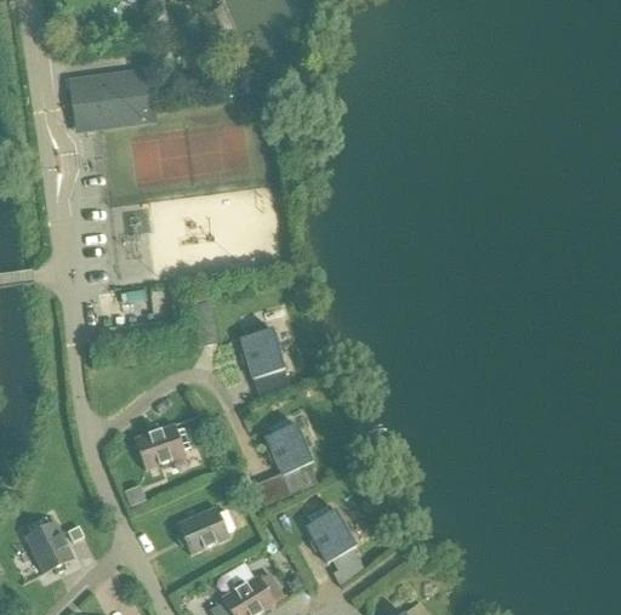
[(149,75),(70,85),(75,121),(154,112),(149,75)]
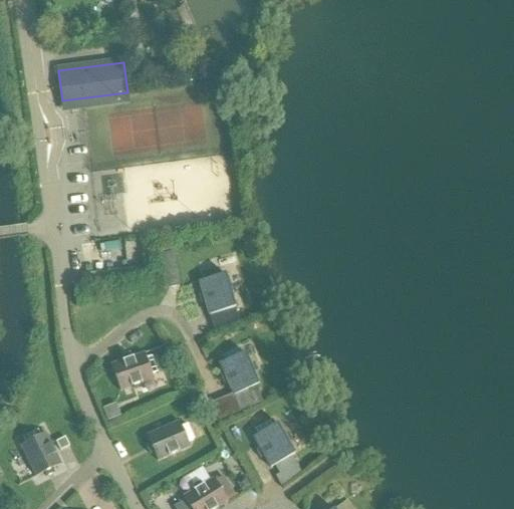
[(175,247),(160,249),(163,261),(177,258),(175,247)]
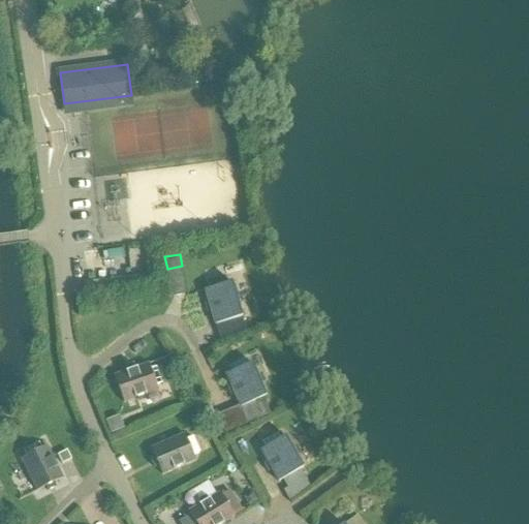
[(215,320),(242,313),(231,278),(226,279),(224,273),(208,278),(210,284),(205,285),(209,299),(204,300),(207,309),(211,308),(215,320)]
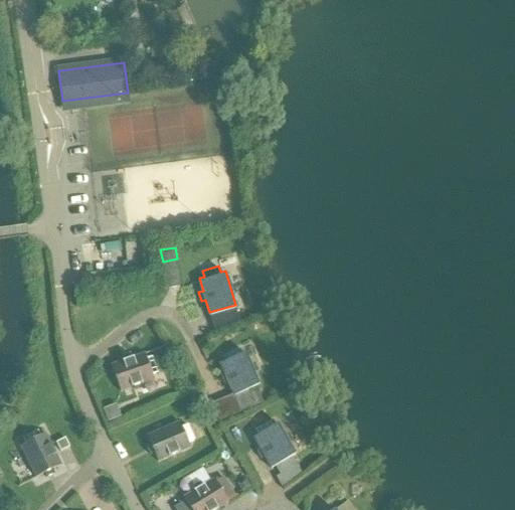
[(233,392),(259,382),(244,349),(240,351),(237,346),(221,352),(224,358),(219,360),(224,372),(221,374),(224,382),(228,380),(233,392)]
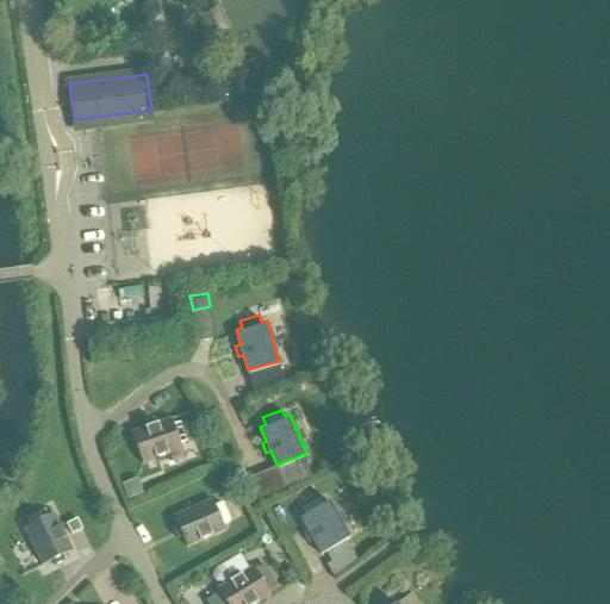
[(131,429),(142,459),(181,446),(179,440),(186,437),(179,418),(173,421),(170,415),(155,419),(154,415),(144,418),(145,423),(131,429)]
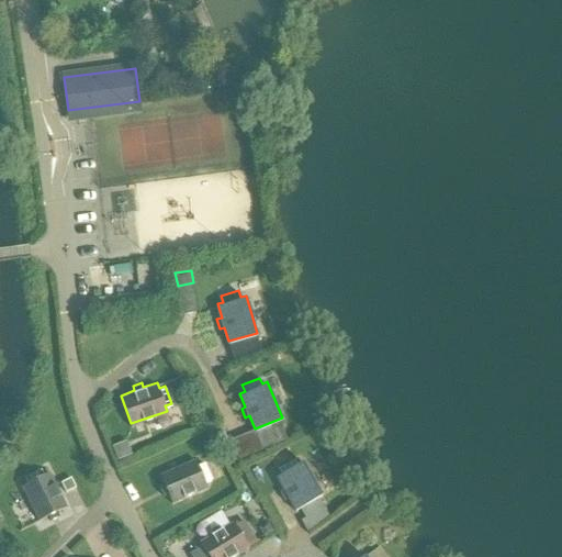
[(126,437),(112,443),(117,456),(132,450),(126,437)]
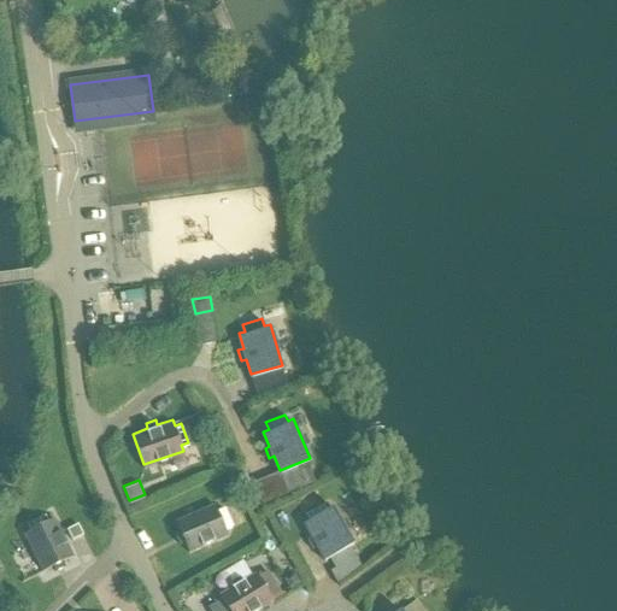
[(324,557),(353,541),(333,504),(327,507),(323,500),(305,511),(309,517),(304,520),(311,534),(307,536),(312,546),(317,544),(324,557)]
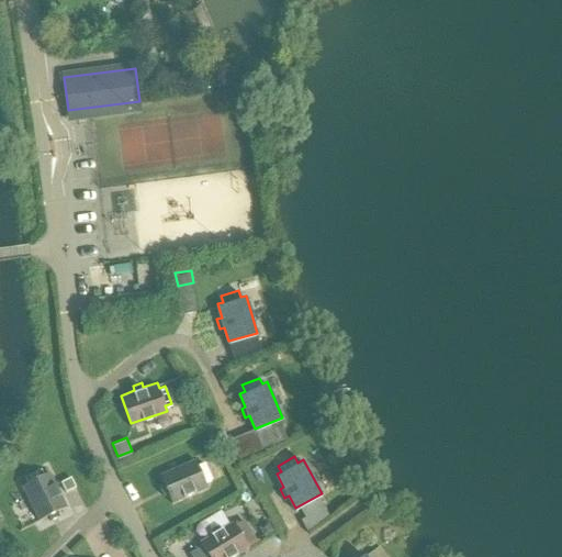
[(168,491),(171,500),(208,485),(205,480),(211,477),(204,459),(198,463),(195,457),(160,472),(164,482),(159,483),(164,492),(168,491)]
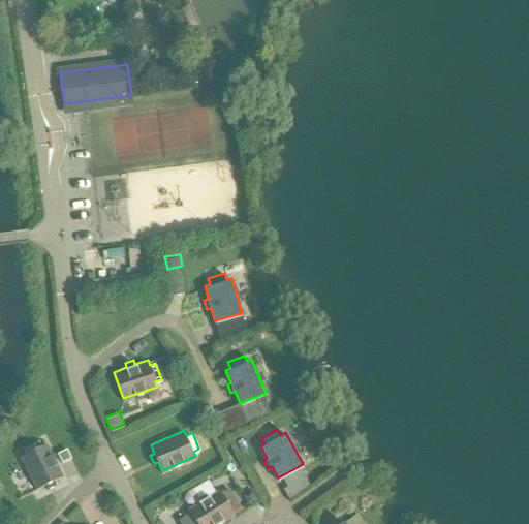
[(54,479),(62,474),(47,441),(41,444),(38,438),(23,447),(26,452),(21,454),(36,487),(45,483),(48,487),(56,483),(54,479)]
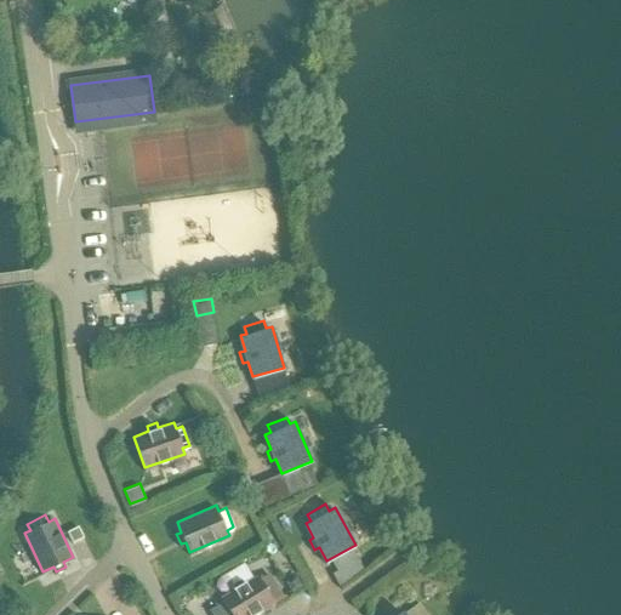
[(79,522),(68,528),(74,540),(85,534),(79,522)]
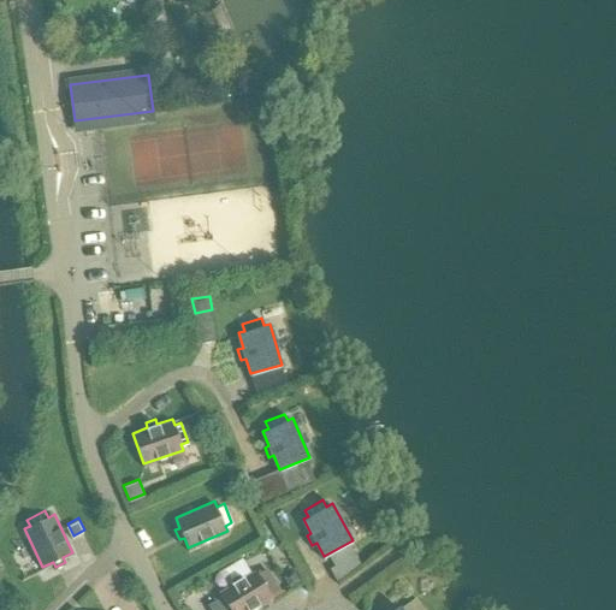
[(235,576),(255,564),(248,550),(226,563),(235,576)]
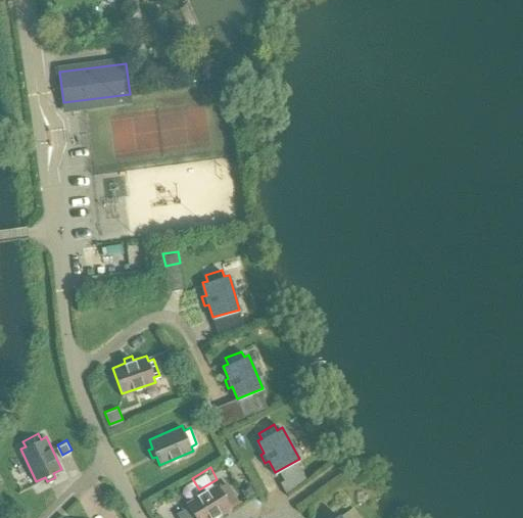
[(186,502),(188,505),(178,511),(182,517),(192,517),(195,517),(221,517),(222,517),(220,514),(231,507),(229,503),(234,500),(225,484),(220,487),(217,483),(186,502)]
